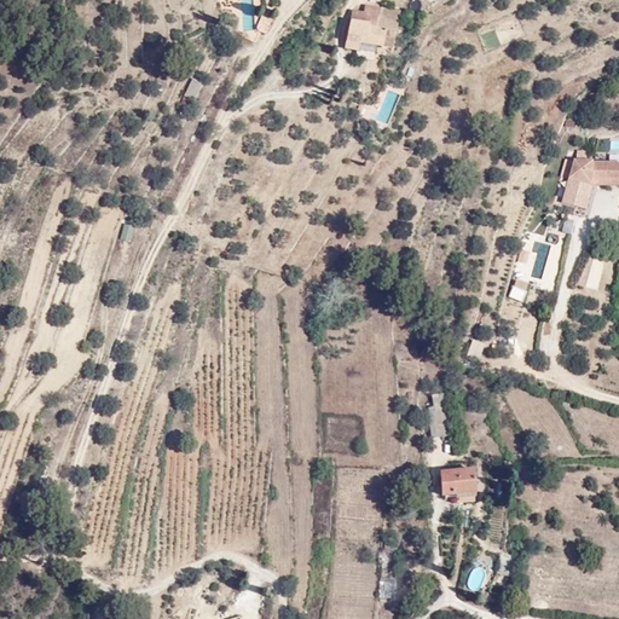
[(346,58),(347,50),(369,53),(370,45),(380,46),(385,16),(362,12),(360,22),(337,18),(331,56),(346,58)]
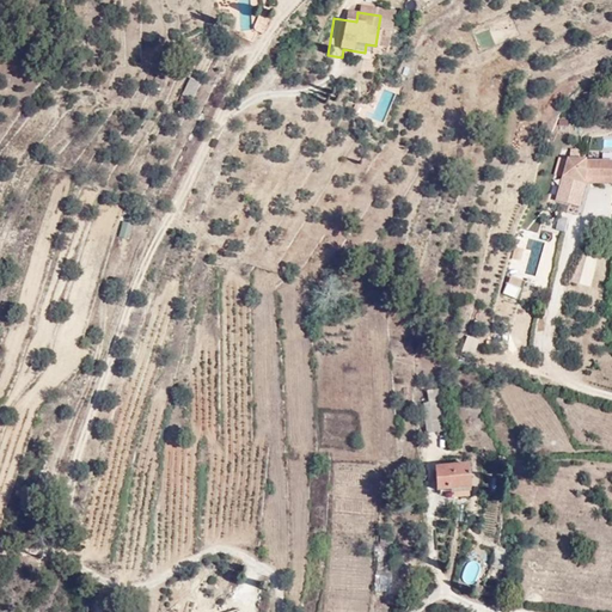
[(242,34),(250,36),(257,17),(248,13),(242,34)]
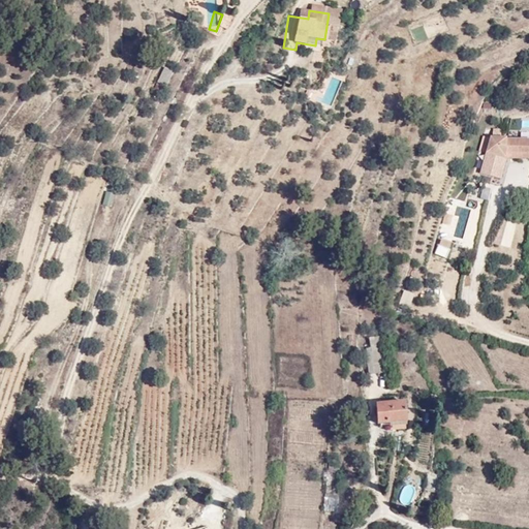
[(166,88),(173,71),(163,67),(157,84),(166,88)]
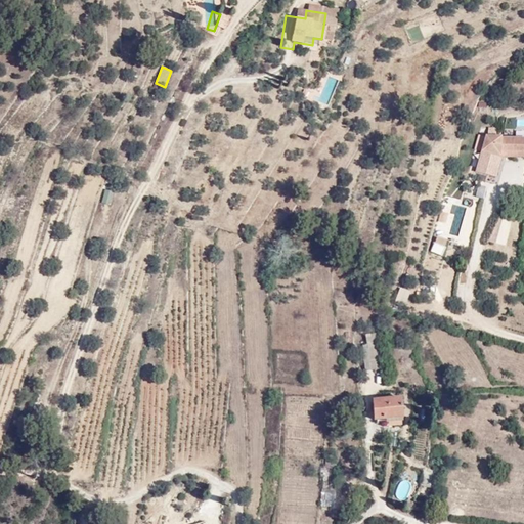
[(507,156),(523,157),(523,136),(491,132),(487,146),(485,155),(481,170),(484,171),(481,179),(491,182),(500,157),(506,158),(507,156)]
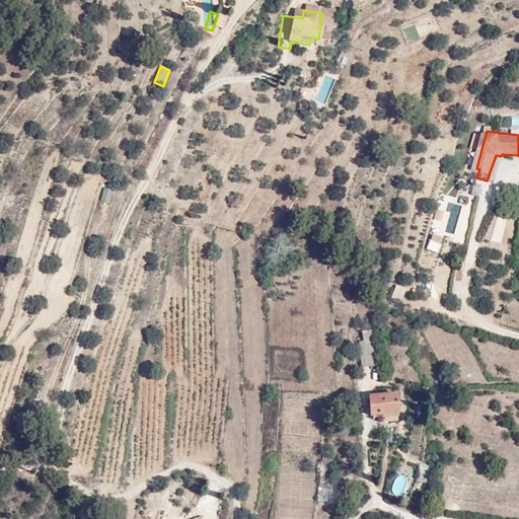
[(487,180),(493,181),(500,161),(501,156),(496,155),(487,180)]
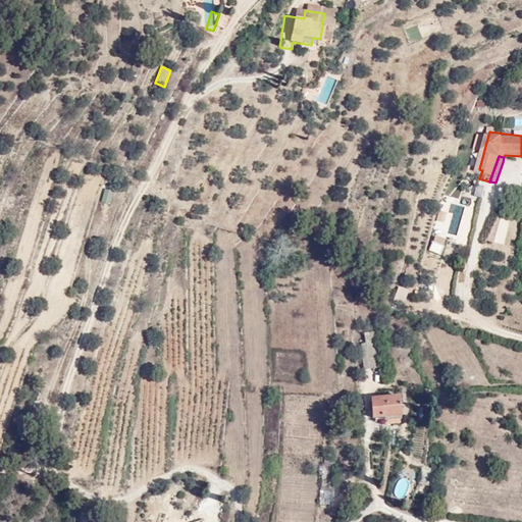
[(100,203),(109,205),(113,191),(104,188),(100,203)]
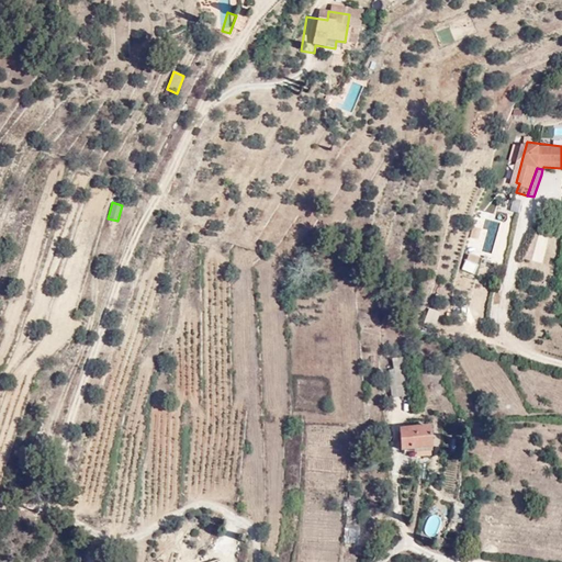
[(386,357),(391,395),(408,394),(404,356),(386,357)]
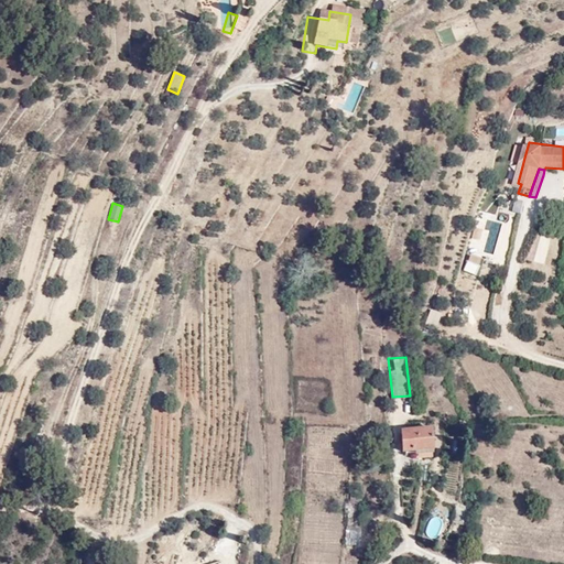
[(400,452),(433,451),(432,427),(401,429),(400,452)]
